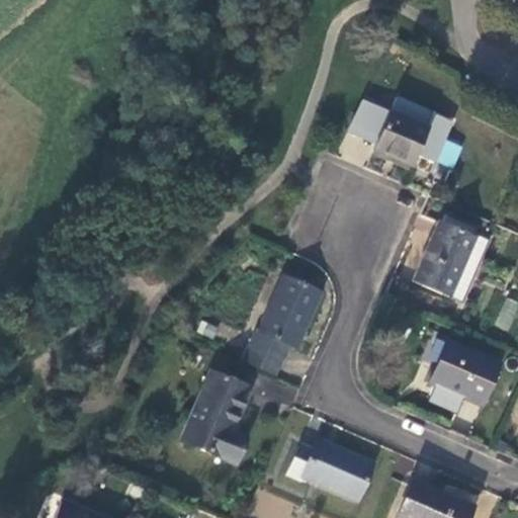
[(409,167),(426,130),(411,123),(417,111),(394,101),(372,151),(409,167)]
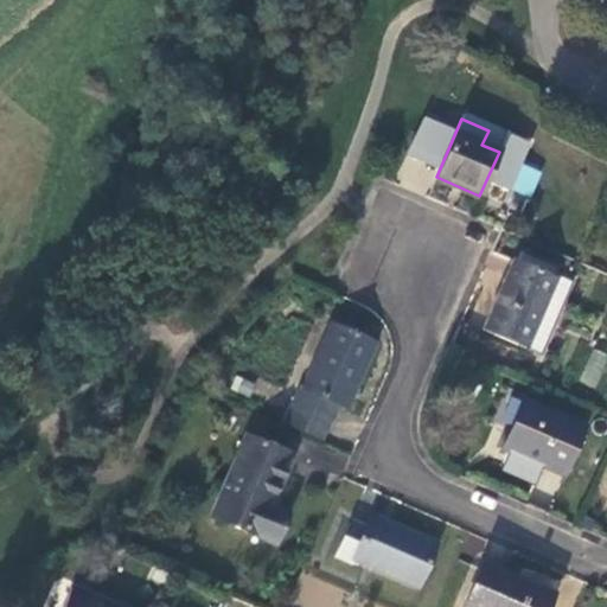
[(489,251),(479,291),(498,295),(506,256),(489,251)]
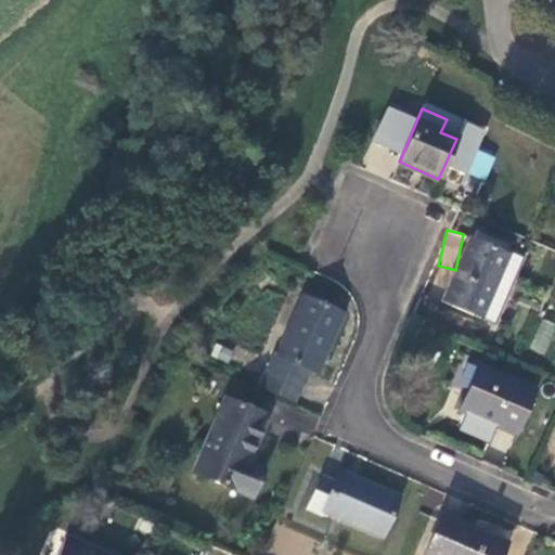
[(507,256),(469,240),(441,301),(480,319),(507,256)]
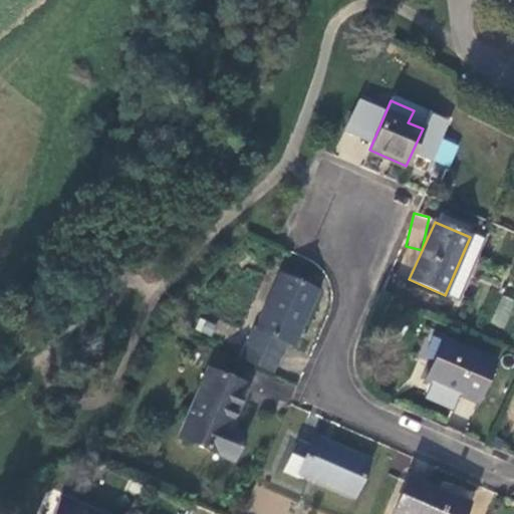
[(457,300),(484,236),(473,231),(470,237),(445,295),(457,300)]
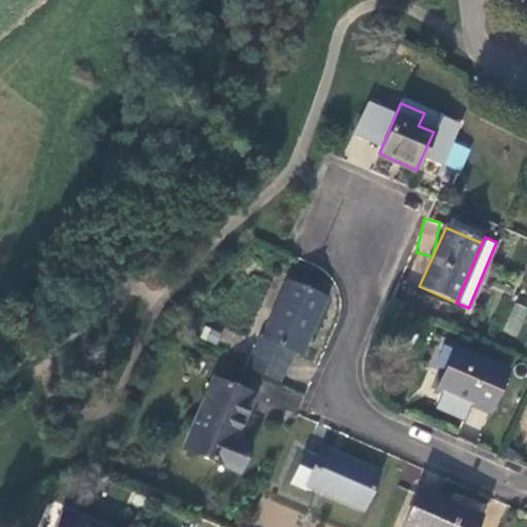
[(324,301),(287,284),(264,339),(260,337),(253,352),(281,364),(287,350),(292,352),(301,355),(324,301)]
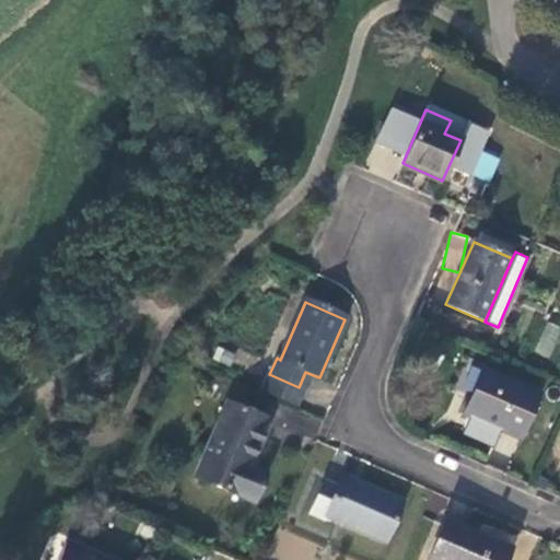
[(534,351),(549,358),(559,331),(559,326),(547,321),(534,351)]
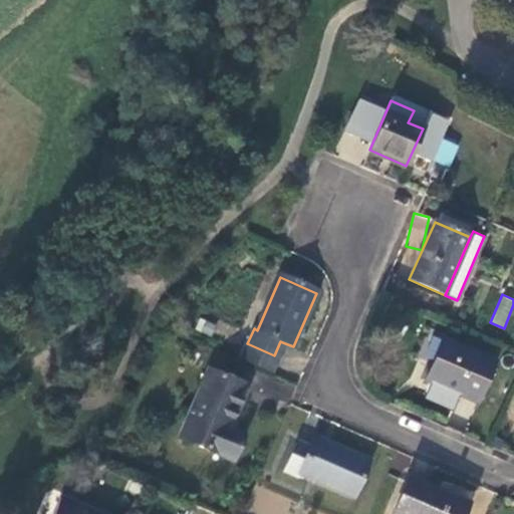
[(274,355),(247,343),(240,360),(271,373),(285,343),(280,341),(274,355)]
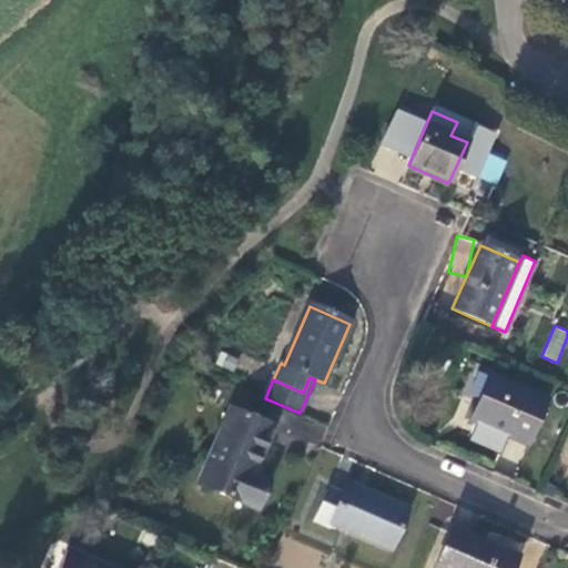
[(527,447),(547,402),(488,377),(469,422),(527,447)]
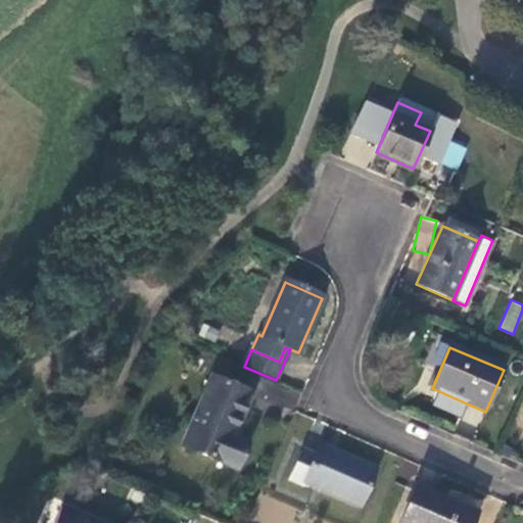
[(250,395),(210,379),(182,446),(236,471),(247,444),(233,437),(250,395)]
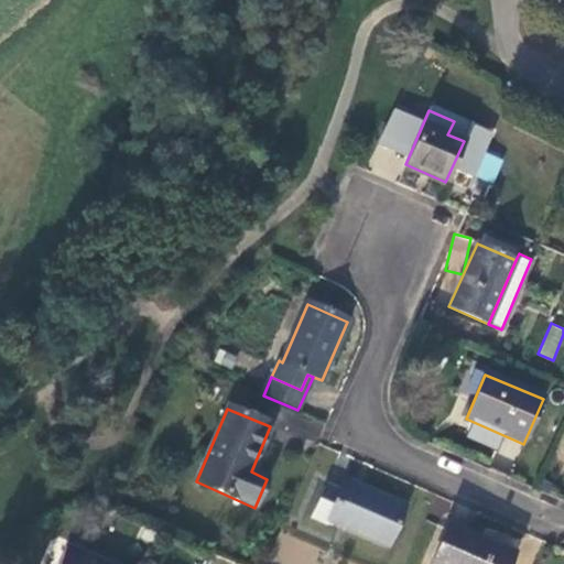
[(404,508),(345,481),(339,494),(324,489),(310,520),(325,525),(326,522),(388,549),(404,508)]
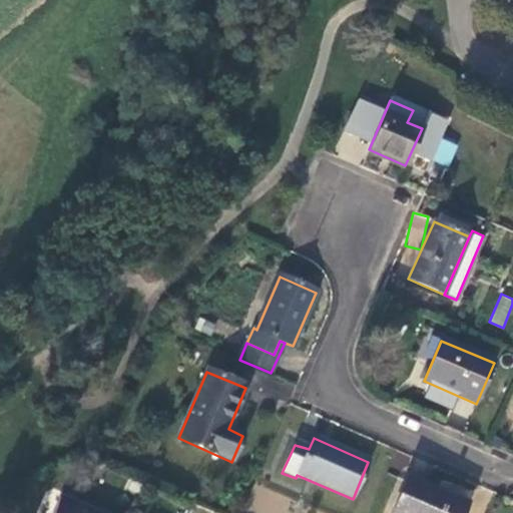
[(463,512),(467,504),(407,478),(392,512),(463,512)]
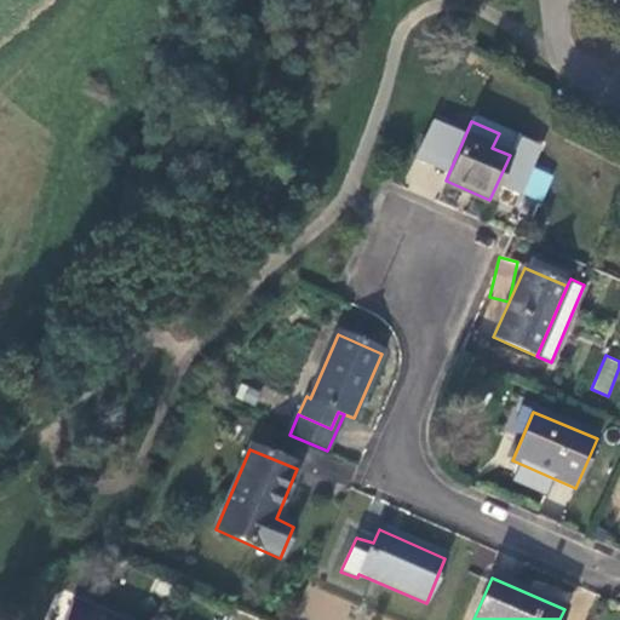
[(70,619),(119,619),(79,603),(70,619)]
